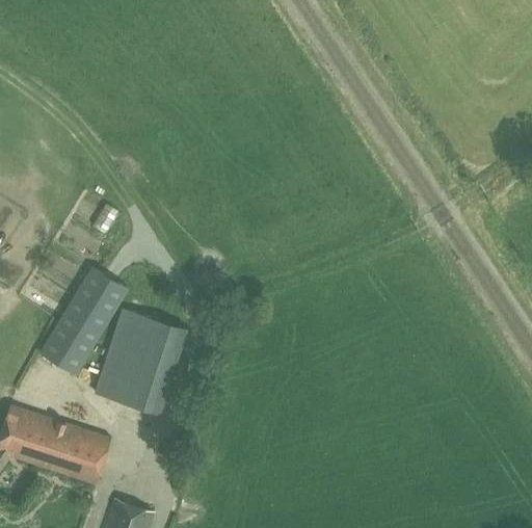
[(104,207),(91,228),(107,237),(120,215),(104,207)]
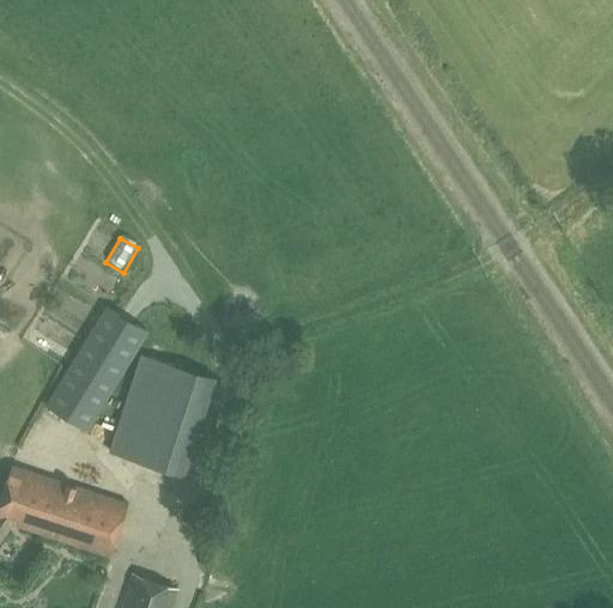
[(150,333),(105,306),(46,408),(87,433),(150,333)]
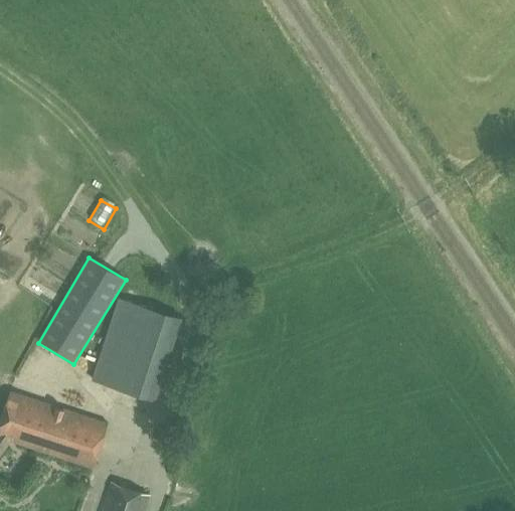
[(181,319),(118,299),(92,381),(155,402),(181,319)]
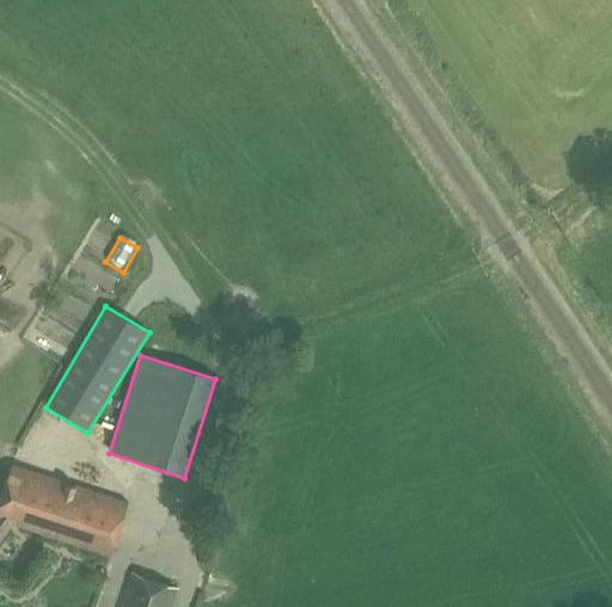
[(11,467),(0,498),(0,541),(12,525),(110,557),(128,506),(11,467)]
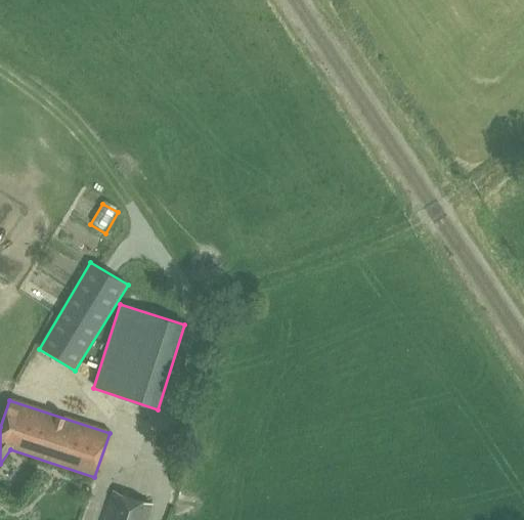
[(148,519),(154,506),(113,492),(102,519),(148,519)]
